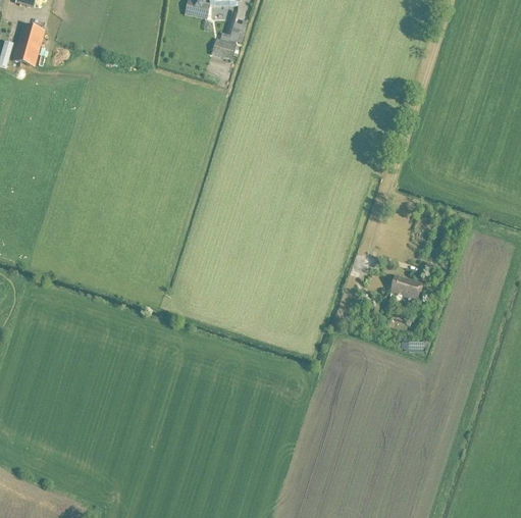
[(206,17),(209,3),(196,0),(188,0),(185,12),(206,17)]
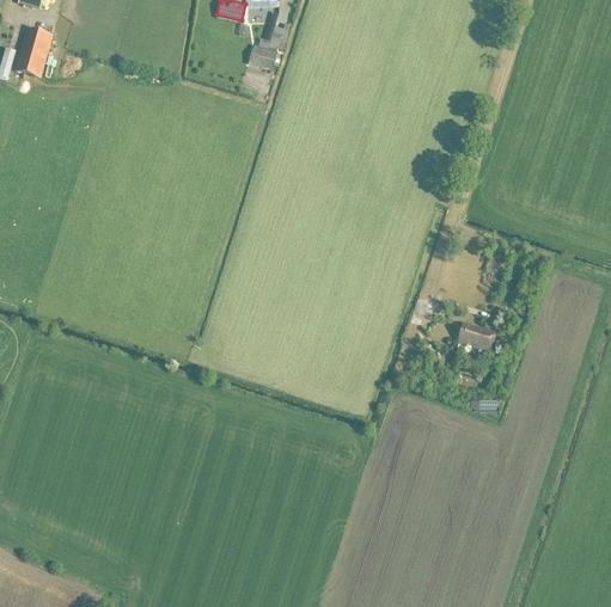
[(274,37),(279,12),(273,11),(267,40),(276,42),(276,38),(274,37)]
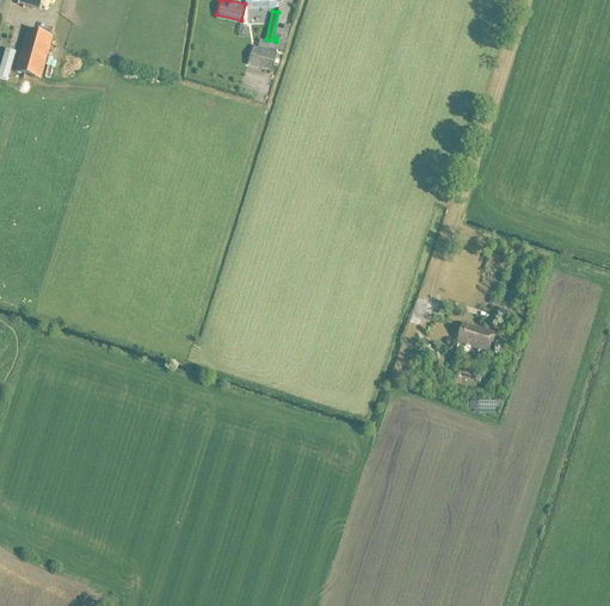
[(285,22),(281,44),(285,45),(290,23),(285,22)]
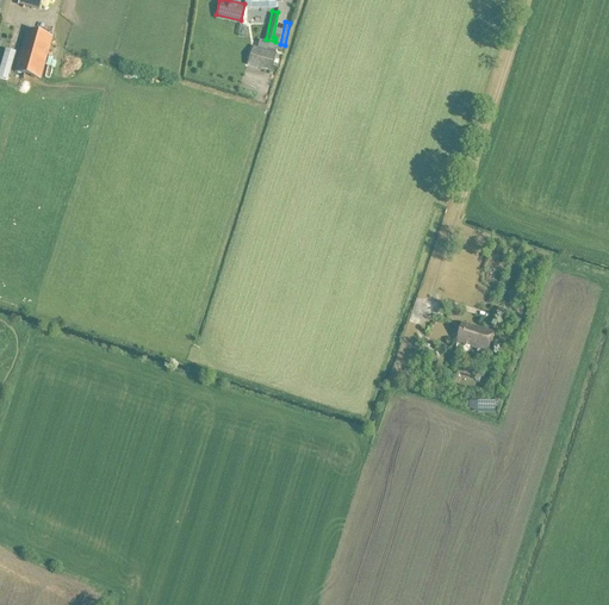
[(50,32),(25,25),(13,67),(38,74),(50,32)]
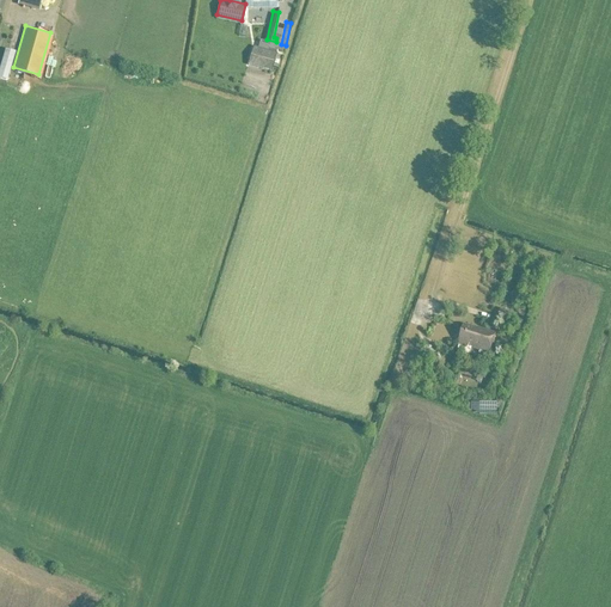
[(250,61),(274,68),(279,49),(255,42),(250,61)]
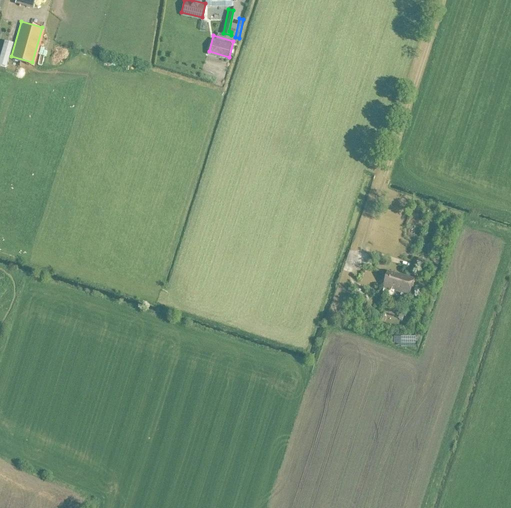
[(13,42),(4,39),(0,52),(0,62),(6,64),(13,42)]
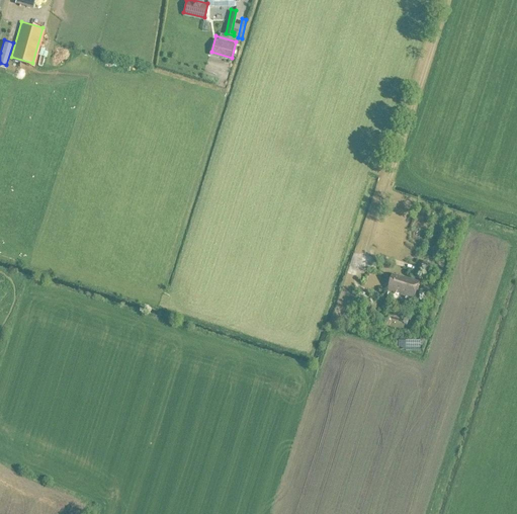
[(434,274),(438,264),(422,260),(419,270),(434,274)]
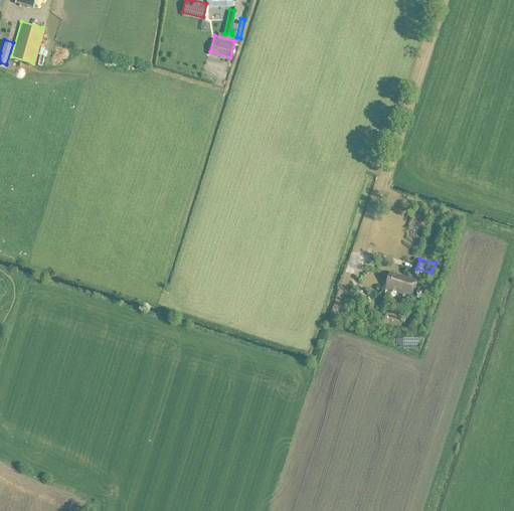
[(407,277),(389,271),(384,286),(410,294),(415,277),(408,275),(407,277)]
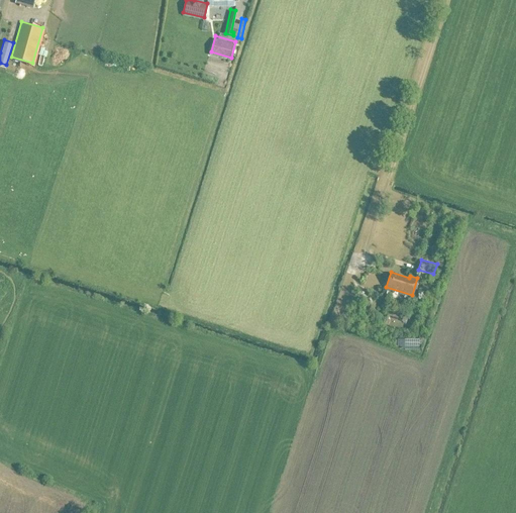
[(429,283),(431,276),(421,272),(419,280),(429,283)]
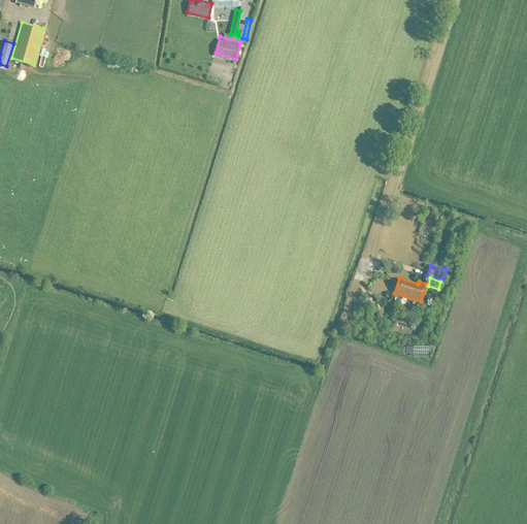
[(433,306),(437,292),(431,290),(427,304),(433,306)]
